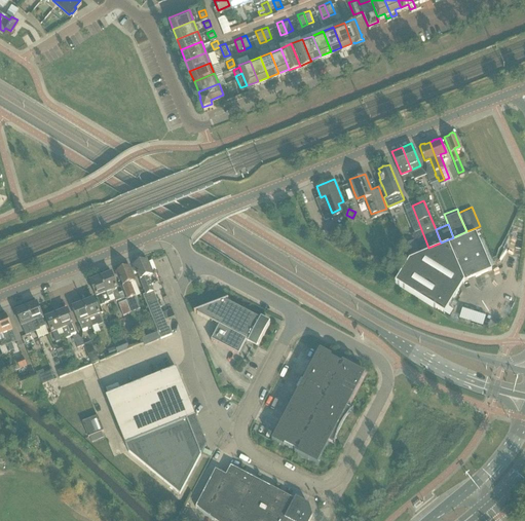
[(428,248),(420,226),(410,230),(416,244),(419,252),(428,248)]
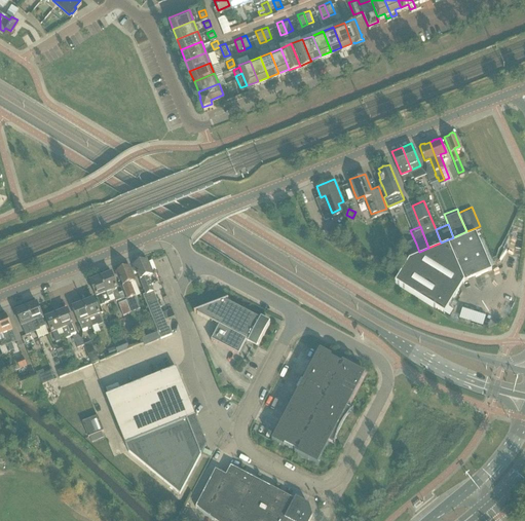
[(428,248),(419,252),(408,256),(408,257),(394,278),(435,304),(436,303),(442,308),(451,294),(452,295),(463,277),(490,266),(475,228),(466,231),(453,237),(441,243),(428,248)]
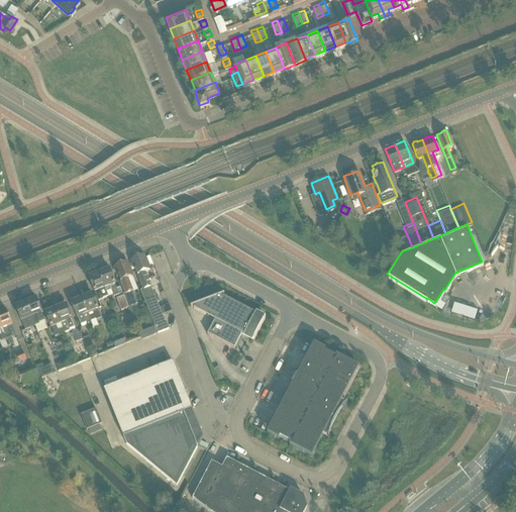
[(395,238),(401,251),(411,247),(405,234),(395,238)]
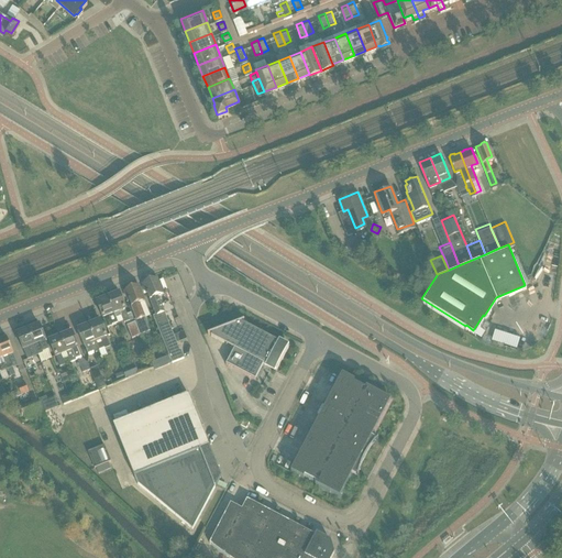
[(401,273),(399,283),(409,285),(411,275),(401,273)]
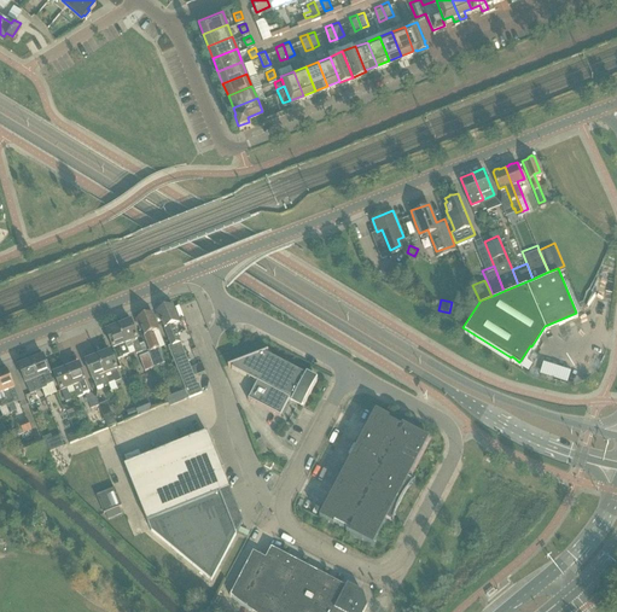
[(167,343),(184,386),(187,394),(199,388),(197,380),(196,380),(179,338),(180,338),(173,321),(178,319),(170,301),(161,304),(162,307),(157,308),(170,341),(167,343)]
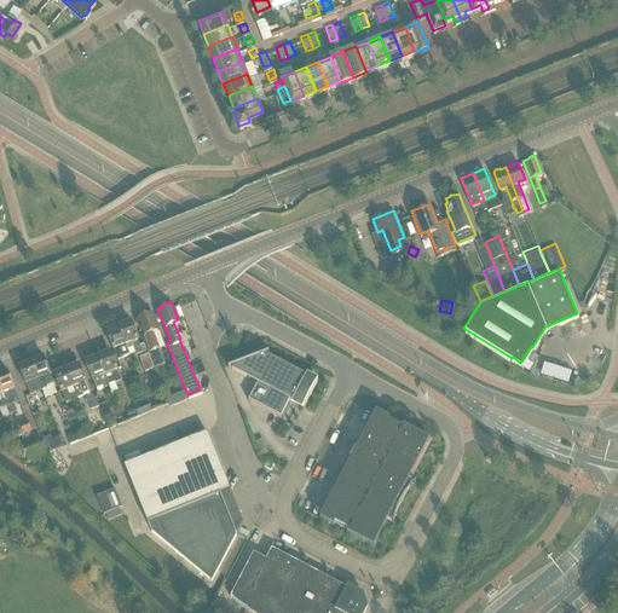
[(142,313),(137,314),(138,317),(143,329),(143,331),(149,346),(146,347),(148,350),(154,364),(163,359),(157,345),(159,343),(152,329),(157,327),(156,324),(150,310),(142,313)]
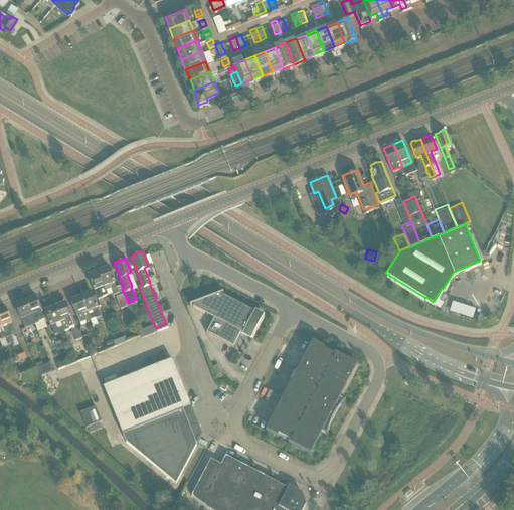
[(108,265),(98,269),(105,287),(110,285),(111,288),(112,290),(113,292),(118,290),(113,279),(114,278),(113,277),(108,265)]
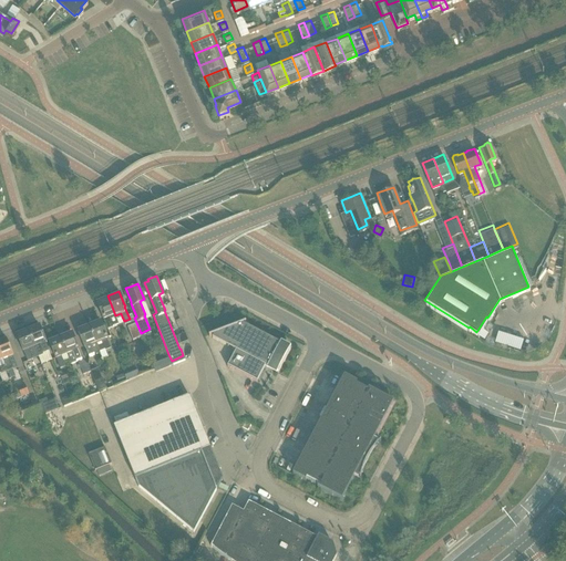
[(107,295),(96,300),(102,312),(102,315),(103,315),(106,325),(112,323),(112,322),(117,320),(116,319),(115,315),(107,295)]
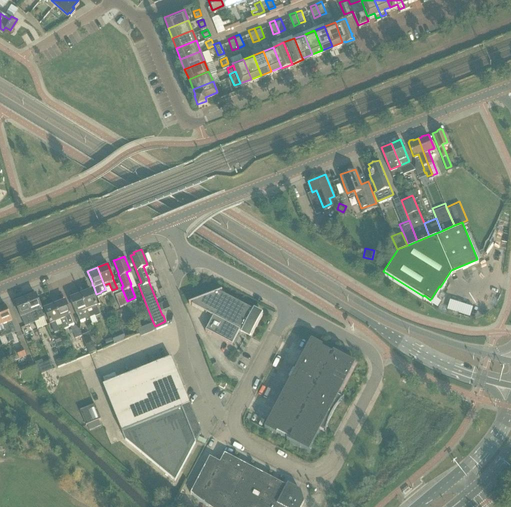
[(252,306),(220,290),(219,290),(218,289),(221,288),(221,287),(188,300),(212,313),(205,327),(204,327),(231,342),(231,341),(238,327),(241,328),(240,329),(248,334),(249,332),(250,333),(261,311),(261,309),(253,305),(252,306)]
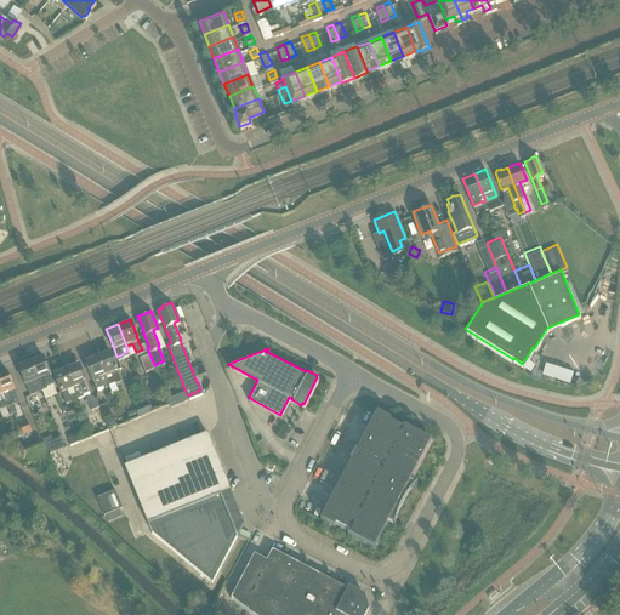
[(109,349),(97,354),(107,379),(113,376),(114,380),(120,377),(115,366),(117,366),(109,349)]
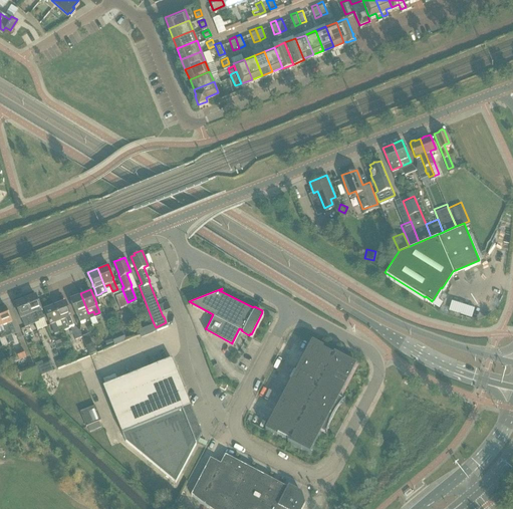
[(115,292),(113,293),(118,305),(127,302),(122,290),(115,292)]
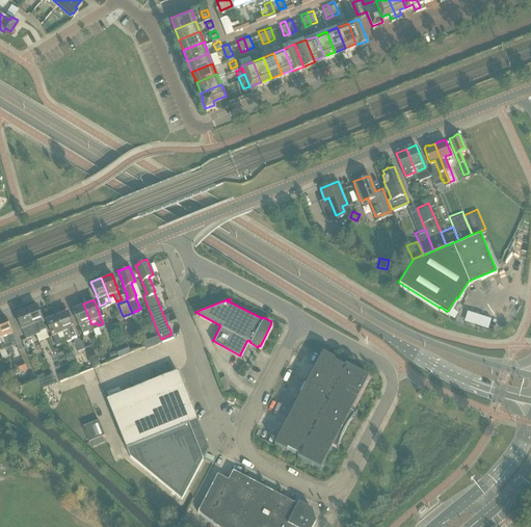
[(36,302),(26,308),(31,321),(35,331),(45,327),(42,318),(42,317),(41,314),(36,302)]
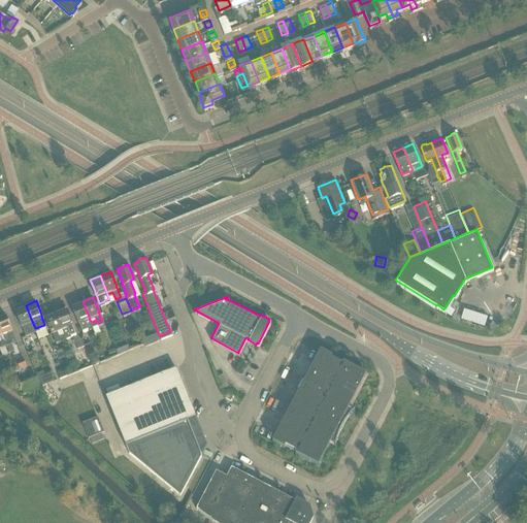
[(89,316),(83,301),(80,301),(80,300),(79,300),(74,302),(74,303),(74,304),(72,305),(81,329),(87,327),(84,318),(89,316)]
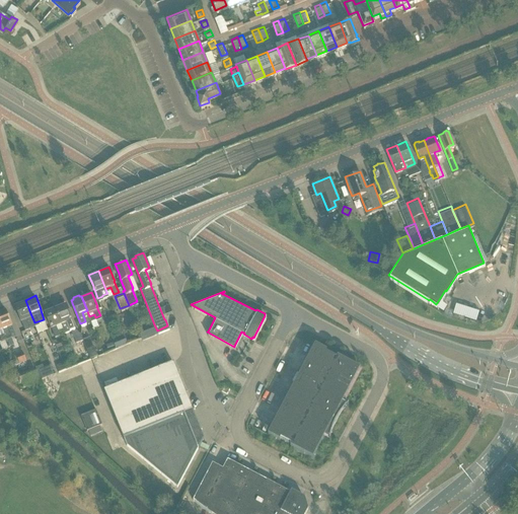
[(25,300),(14,304),(19,314),(20,317),(24,326),(34,322),(30,313),(25,300)]
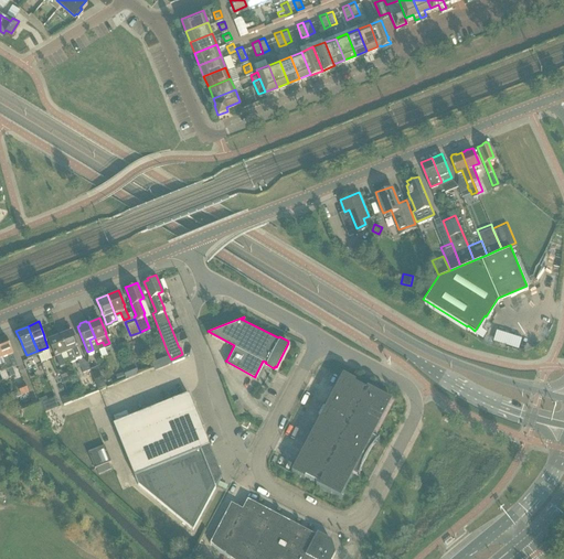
[(71,329),(60,333),(66,348),(70,358),(77,356),(80,362),(86,359),(81,354),(76,344),(77,344),(76,341),(71,329)]
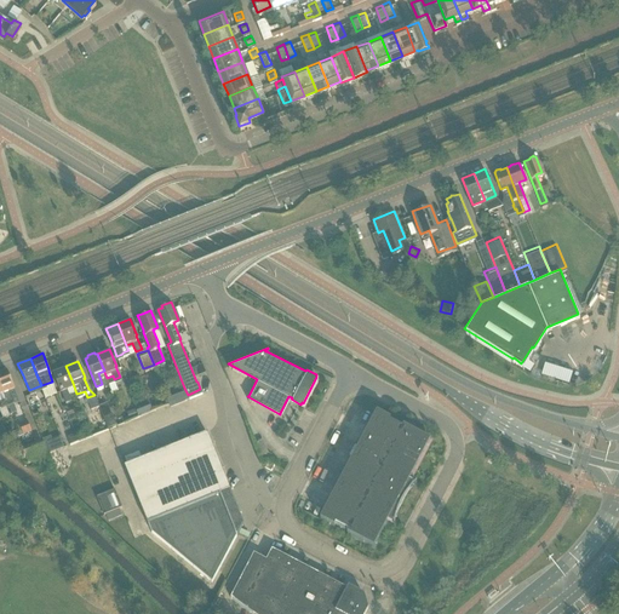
[(66,366),(53,371),(58,384),(61,388),(64,399),(70,396),(67,385),(73,383),(66,366)]
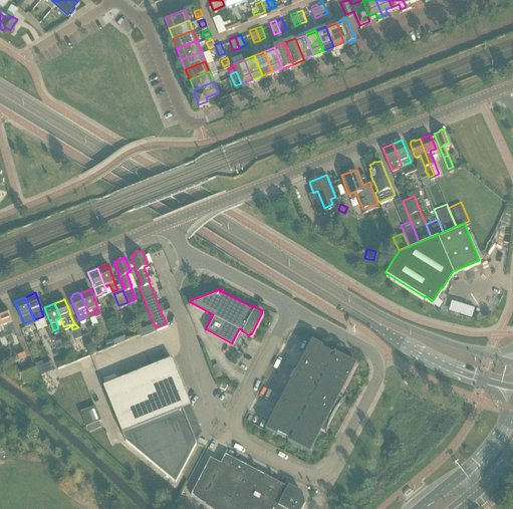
[(0,306),(0,320),(2,319),(3,322),(2,322),(6,333),(11,331),(15,330),(5,304),(4,305),(3,304),(0,305),(0,306)]
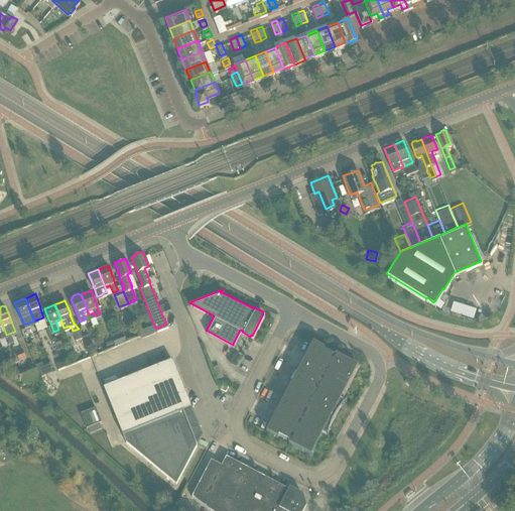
[(156,329),(153,323),(137,329),(140,336),(156,329)]
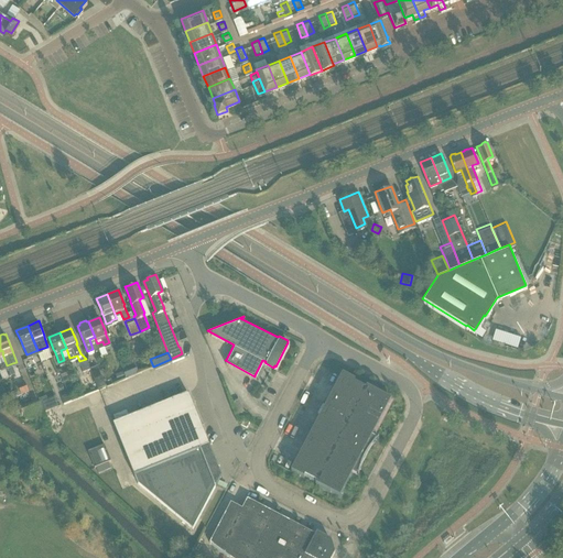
[(122,367),(125,374),(137,369),(134,362),(122,367)]
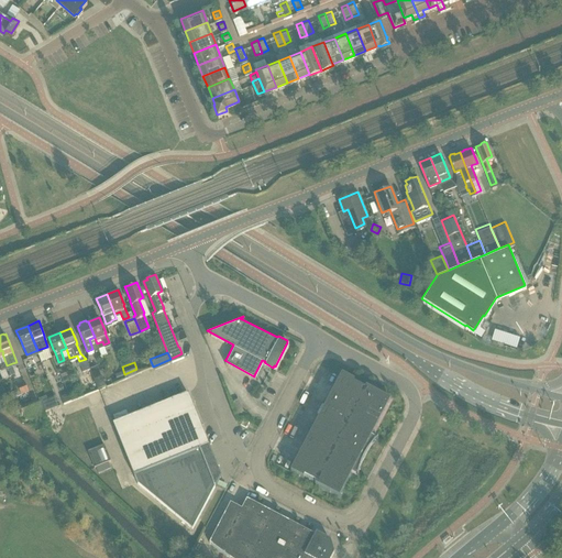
[(116,378),(123,374),(121,368),(113,371),(116,378)]
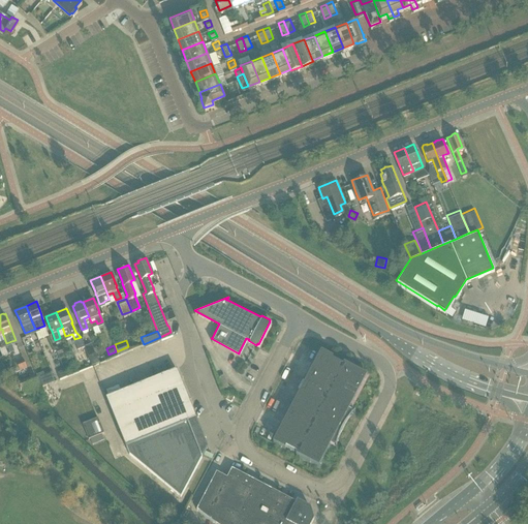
[(341,419),(347,407),(349,408),(350,407),(348,406),(366,372),(343,361),(342,362),(331,357),(332,355),(320,348),(296,394),(277,430),(273,437),(272,440),(284,447),(285,444),(296,450),(294,452),(317,464),(330,441),(337,427),(339,428),(342,423),(340,421),(341,419)]
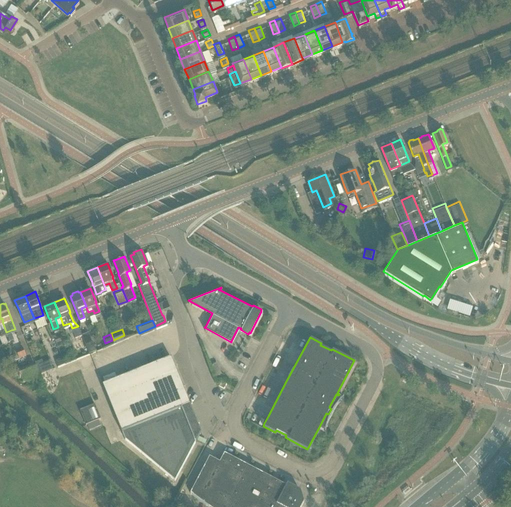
[(91,338),(84,341),(88,350),(95,347),(91,338)]
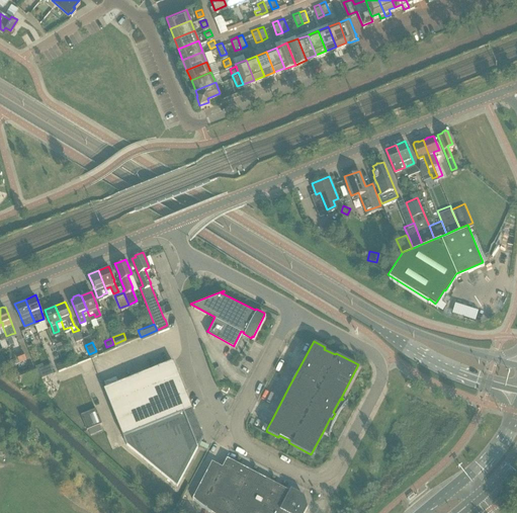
[(21,348),(14,351),(18,360),(25,356),(21,348)]
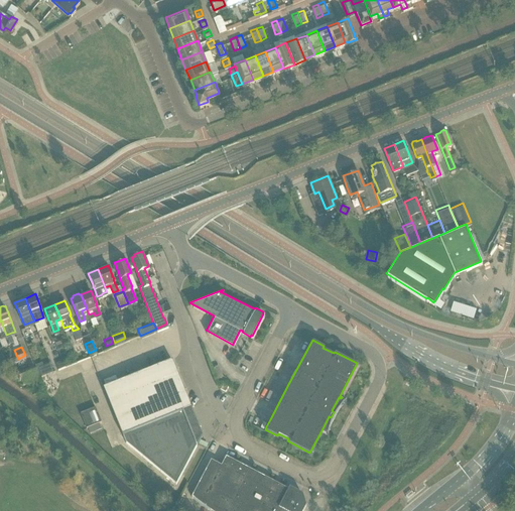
[(60,356),(53,358),(56,365),(56,367),(63,364),(63,363),(60,356)]
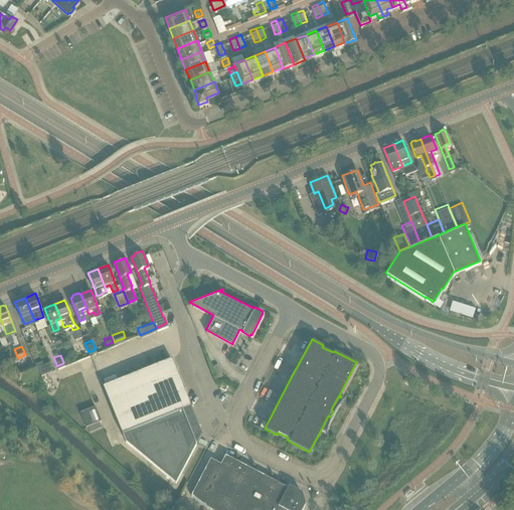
[(38,372),(51,366),(46,356),(33,362),(38,372)]
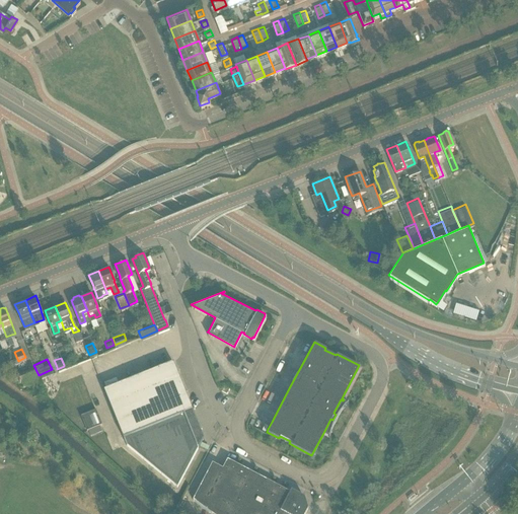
[(140,453),(176,484),(197,444),(203,435),(172,361),(171,359),(103,386),(125,442),(140,453)]
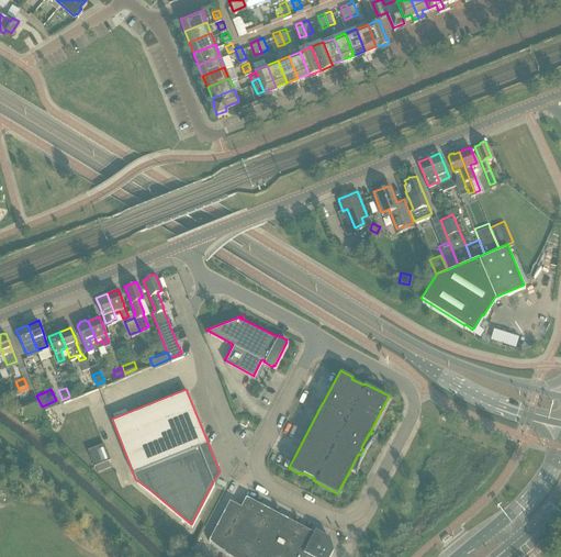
[(42,409),(36,396),(18,403),(21,411),(22,411),(24,416),(42,409)]
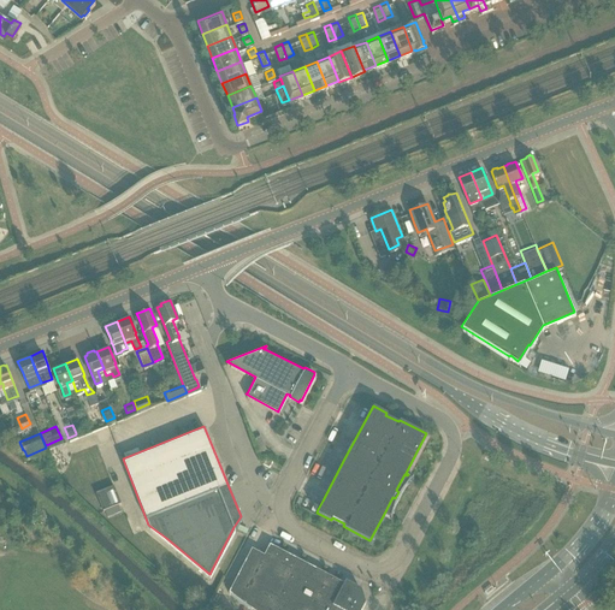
[(112,483),(95,490),(102,507),(119,501),(112,483)]
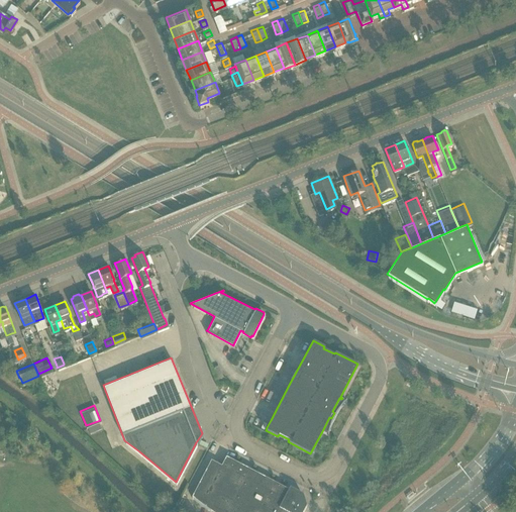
[(301,511),(305,504),(302,492),(289,486),(288,488),(225,454),(221,464),(210,457),(206,467),(191,495),(214,511),(301,511)]
